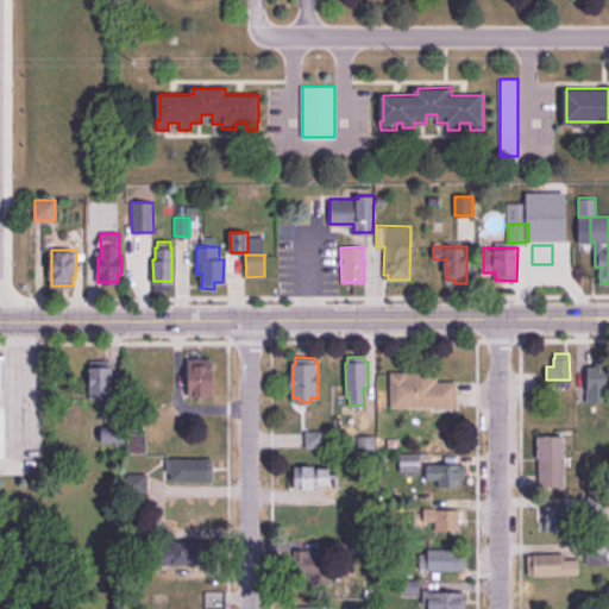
[(189,358),(188,395),(213,395),(213,358),(189,358)]
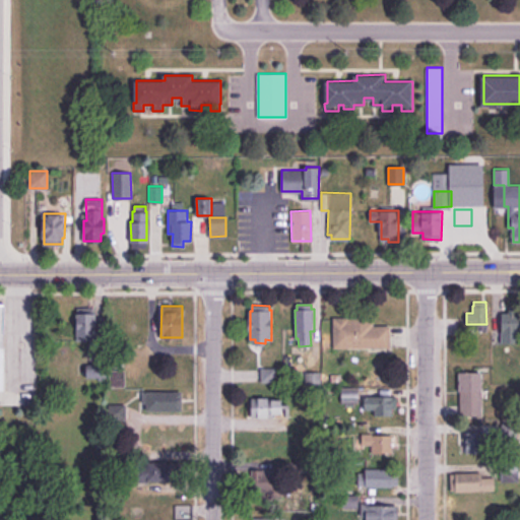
[(77,308),(76,338),(96,338),(96,332),(105,332),(105,317),(96,317),(96,312),(93,312),(93,308),(77,308)]
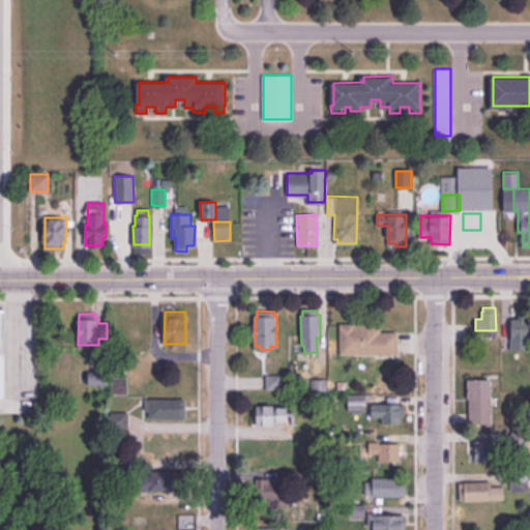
[(510,319),(510,349),(527,349),(527,339),(529,339),(529,319),(525,319),(525,316),(518,316),(518,319),(510,319)]
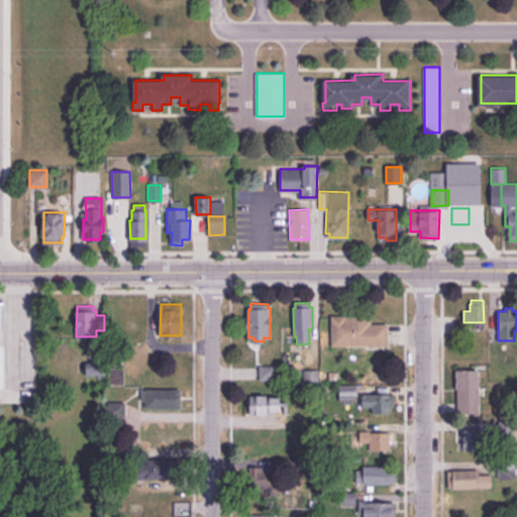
[(388,324),(388,345),(331,345),(331,341),(320,341),(320,318),(331,318),(331,315),(346,315),(346,317),(357,317),(357,319),(371,319),(371,324),(388,324)]
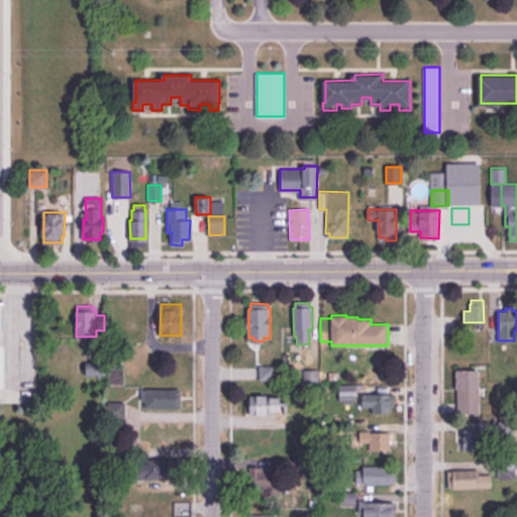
[(106,365),(106,375),(86,376),(86,365),(106,365)]
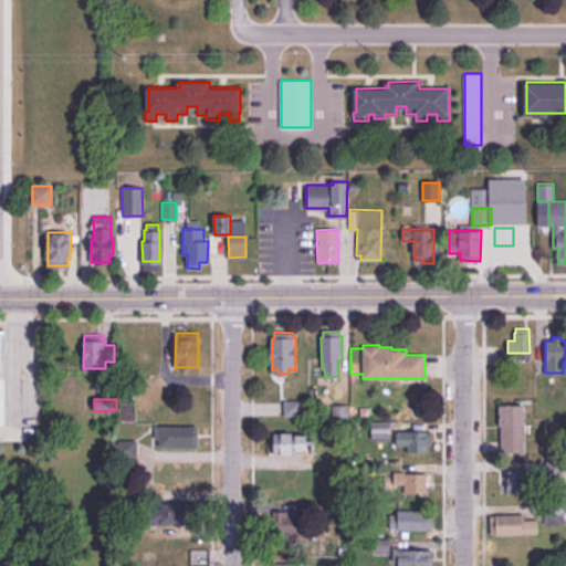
[(300,400),(301,415),(284,415),(284,400),(300,400)]
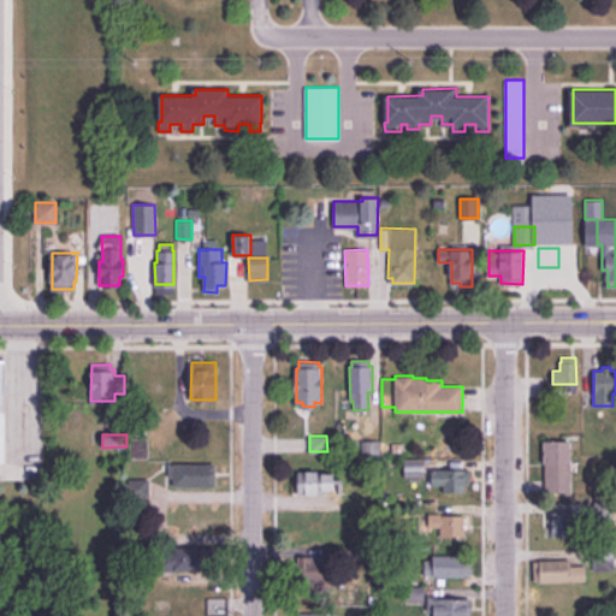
[(130,438),(129,457),(148,458),(148,438),(130,438)]
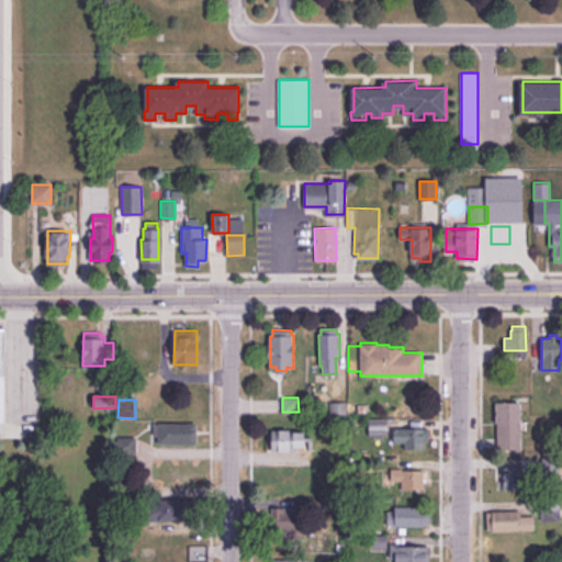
[(329,402),(329,416),(347,415),(346,402),(329,402)]
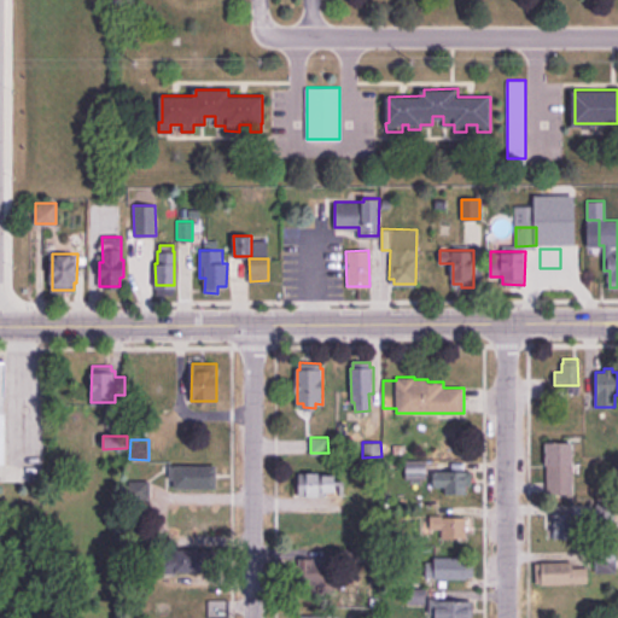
[(547,442),(548,494),(573,493),(573,442),(547,442)]
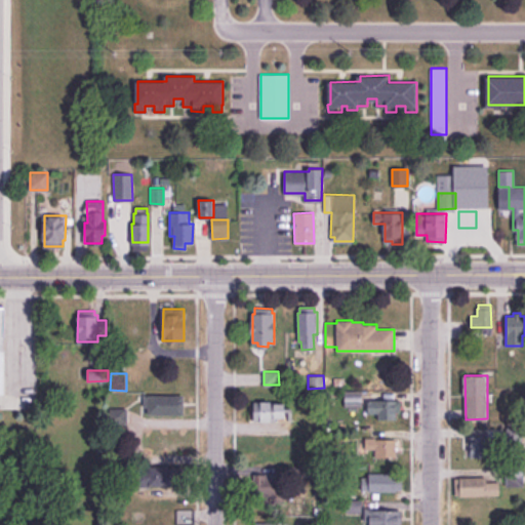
[(360,392),(360,407),(344,407),(344,392),(360,392)]
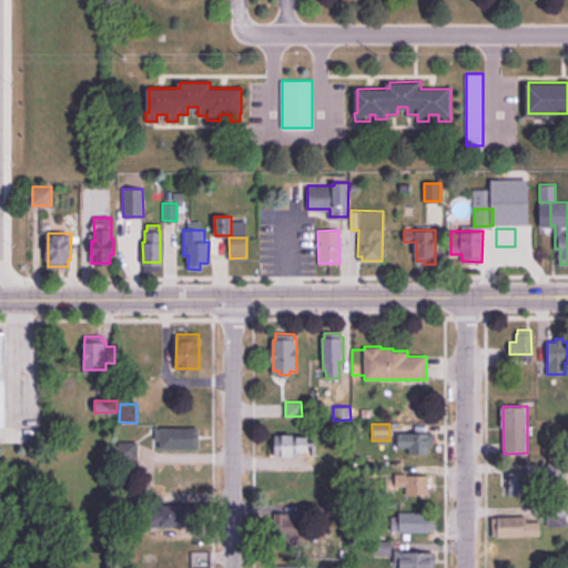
[(155,426),(193,426),(194,445),(155,445),(155,426)]
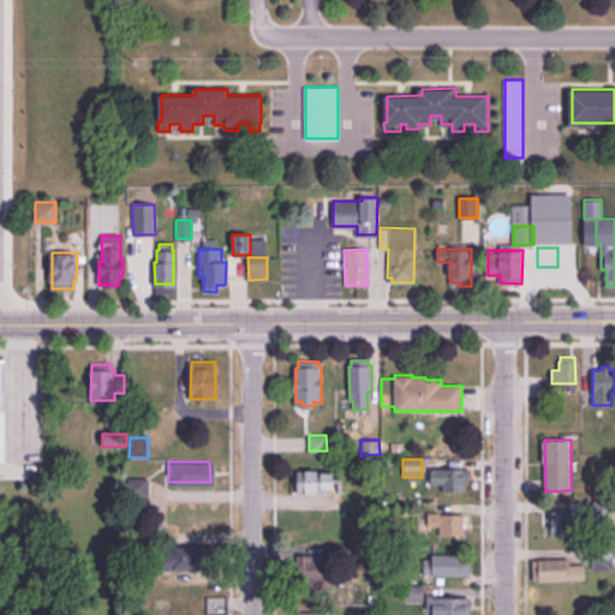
[(429,469),(429,483),(442,483),(442,489),(463,489),(463,483),(467,483),(467,469),(429,469)]
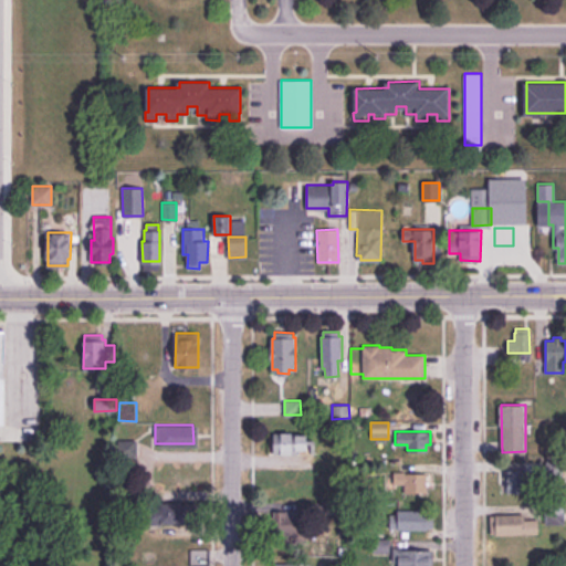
[(274,432),(274,453),(297,453),(297,449),(311,449),(311,453),(315,453),(315,440),(308,440),(308,435),(297,435),(297,432),(274,432)]
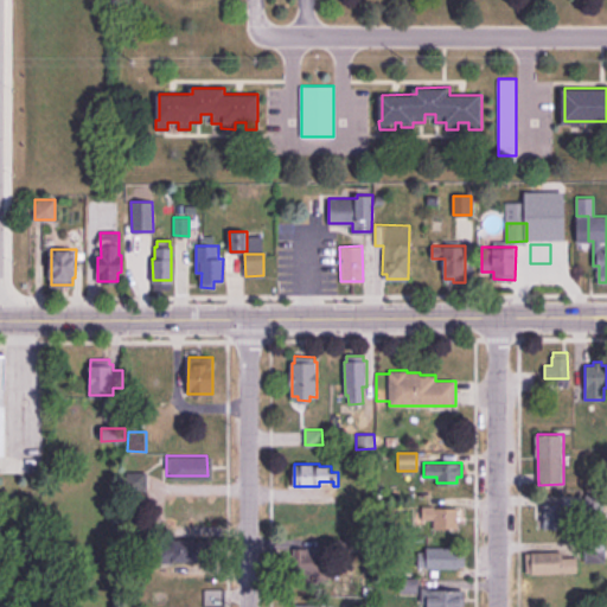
[(585,494),(585,510),(602,510),(602,494),(585,494)]
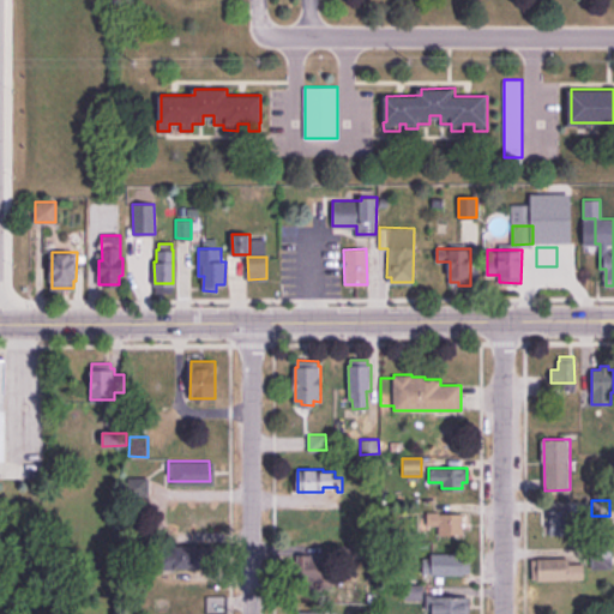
[(549,534),(572,534),(572,521),(584,521),(584,511),(549,511),(549,534)]
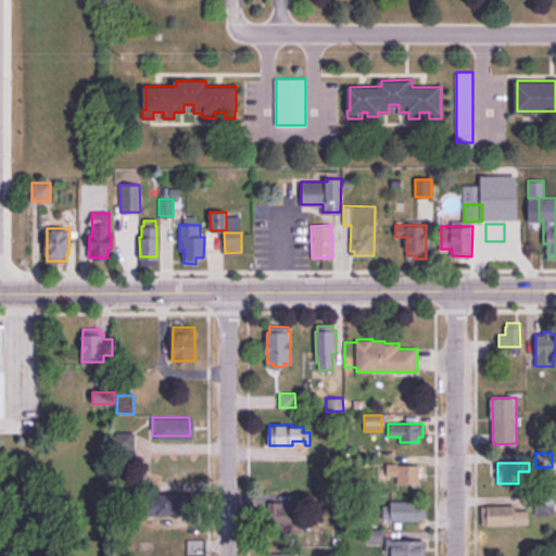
[(418,466),(418,483),(397,483),(397,477),(388,477),(388,466),(418,466)]
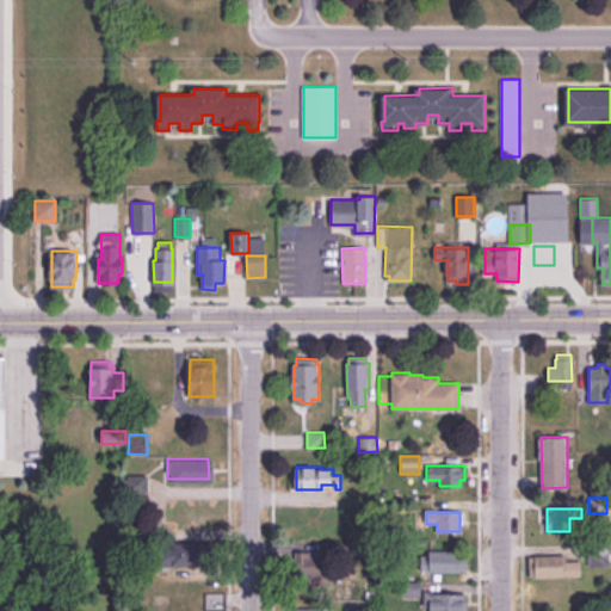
[(174,567),(215,566),(215,543),(176,543),(176,541),(154,541),(154,563),(174,563),(174,567)]
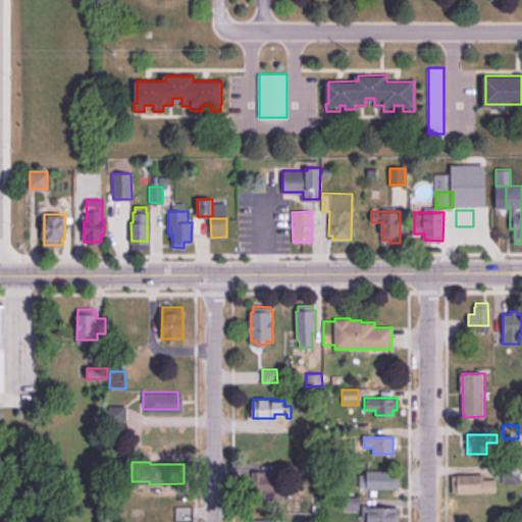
[(503,463),(503,483),(520,483),(520,462),(503,463)]
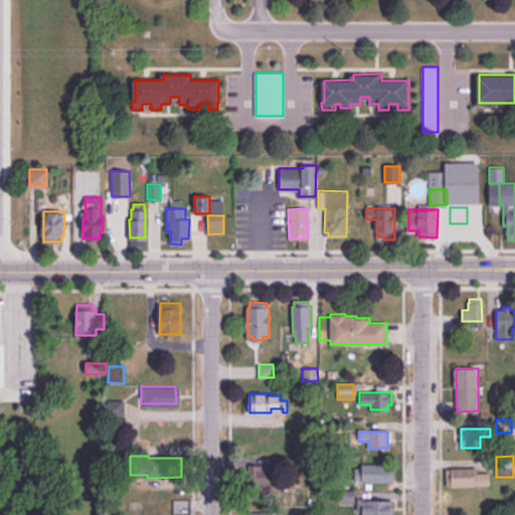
[(287,458),(306,457),(306,467),(287,467),(287,458)]
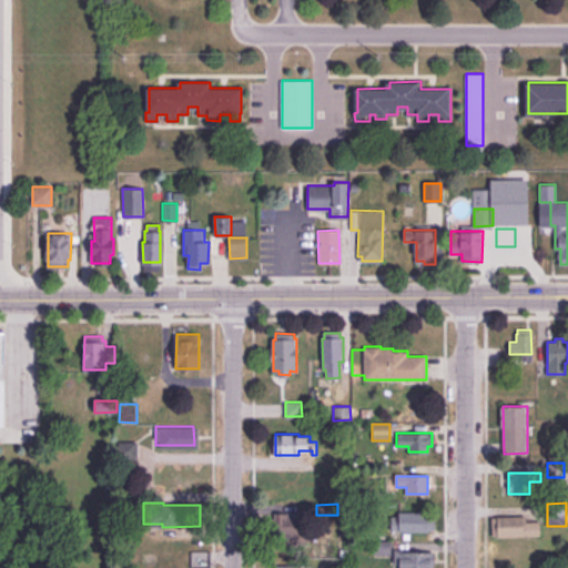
[(274,513),(274,518),(271,518),(271,528),(274,528),(274,544),(301,544),(301,541),(311,541),(311,519),(293,519),(293,513),(274,513)]
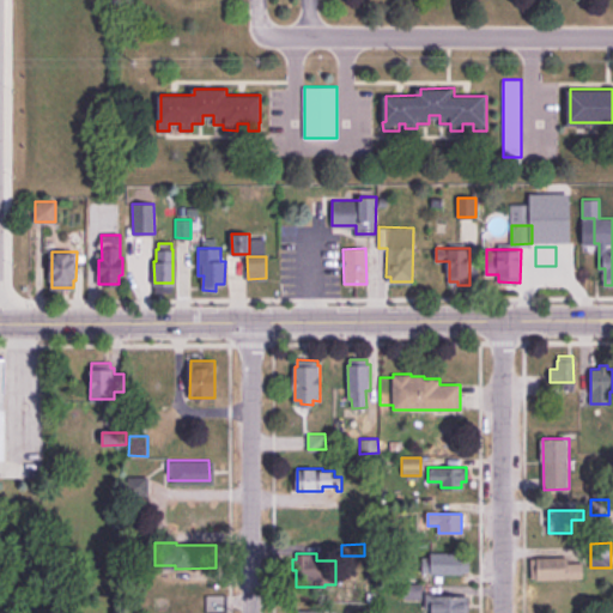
[(430,553),(468,553),(468,569),(462,569),(462,574),(420,572),(420,557),(430,557),(430,553)]
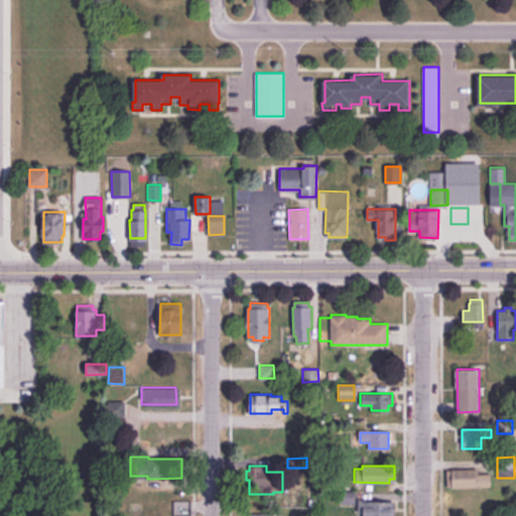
[(491,474),(491,486),(447,487),(446,470),(477,469),(477,474),(491,474)]
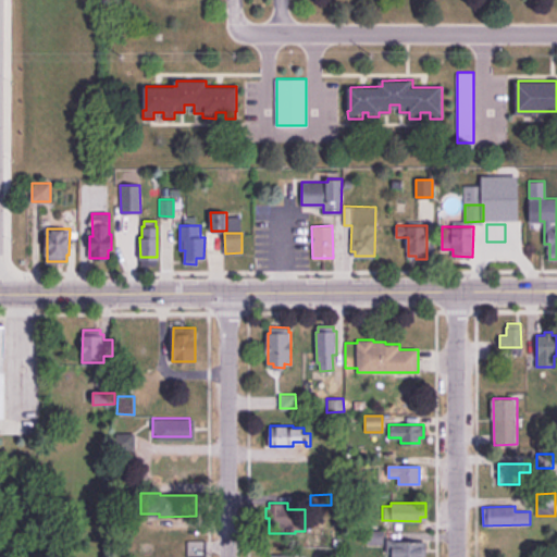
[(366,531),(366,543),(383,544),(383,531),(366,531)]
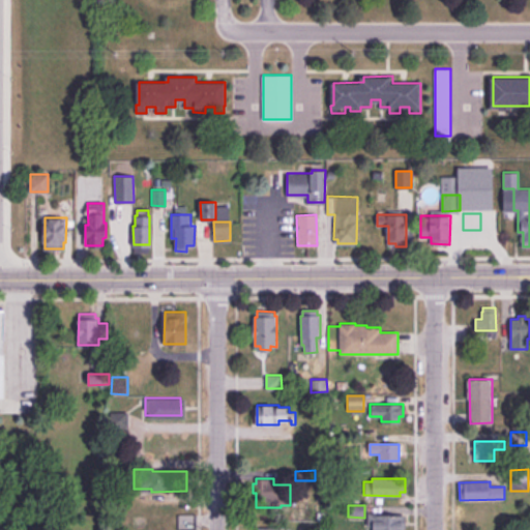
[(178,513),(195,513),(195,529),(178,529),(178,513)]
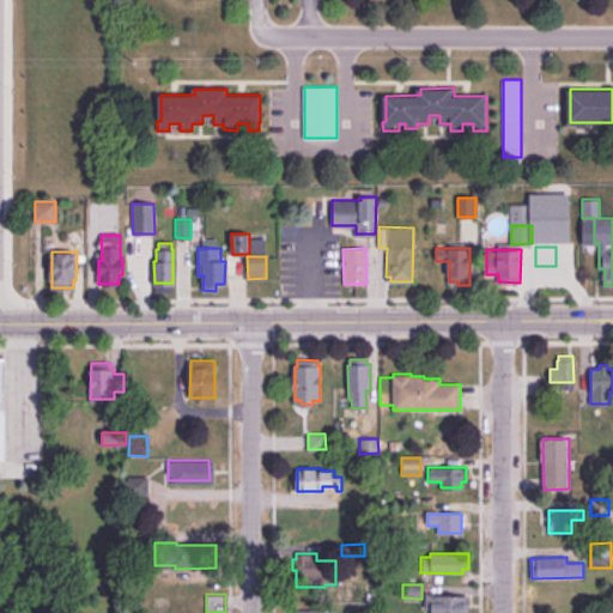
[(426,594),(426,608),(432,608),(432,612),(468,612),(468,595),(434,595),(434,594),(426,594)]
